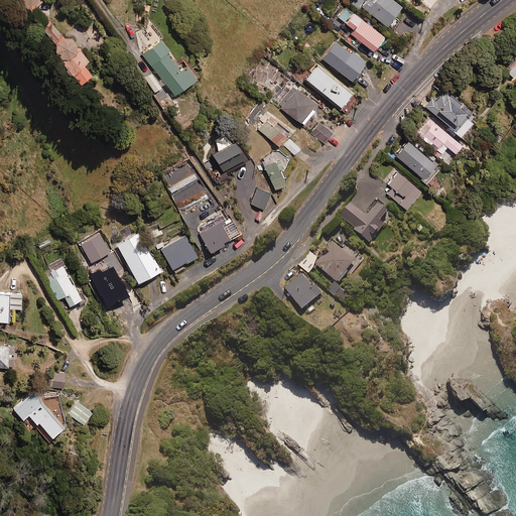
[(20,0),(30,11),(43,0),(20,0)]
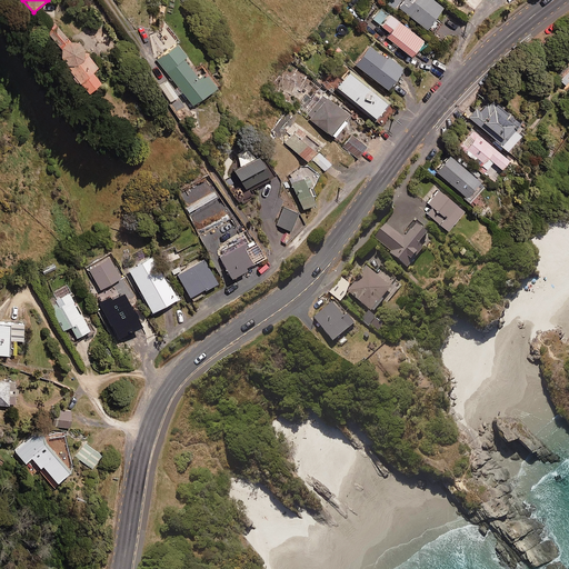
[(392,10),(401,2),(398,0),(389,0),(386,3),(392,10)]
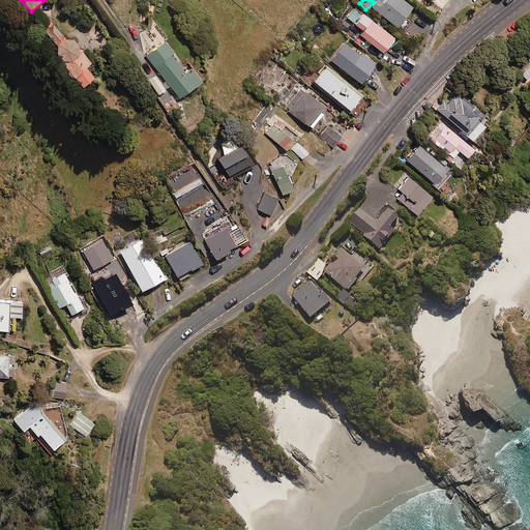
[(396,28),(412,8),(401,0),(375,0),(370,7),(396,28)]
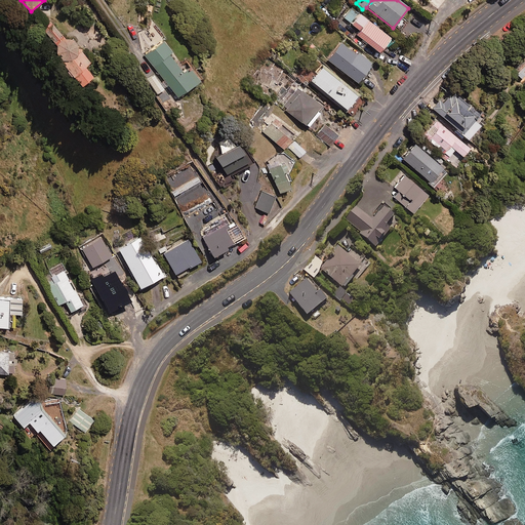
[(378,53),(390,39),(360,14),(352,25),(359,31),(355,35),(378,53)]
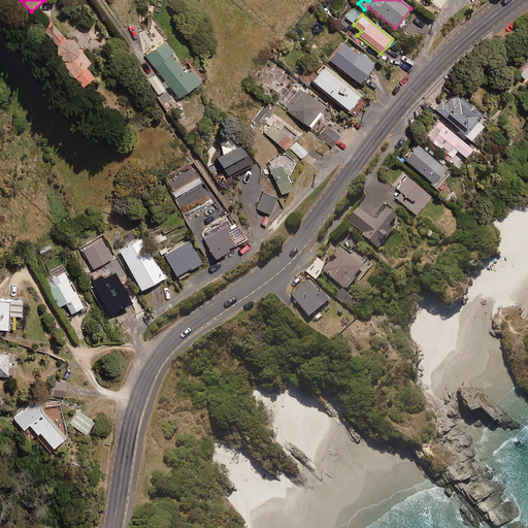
[(70,40),(65,39),(52,24),(38,35),(64,66),(62,67),(79,89),(92,78),(84,68),(90,63),(70,40)]
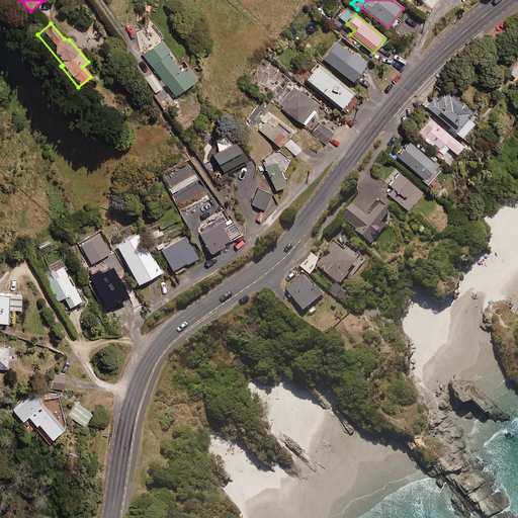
[(174,97),(195,81),(184,67),(179,72),(166,55),(169,53),(160,40),(142,56),(174,97)]
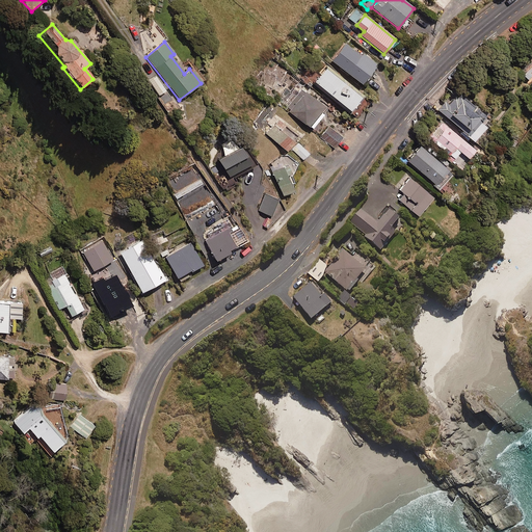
[(362,54),(360,56),(345,45),(331,61),(361,84),(376,65),(362,54)]
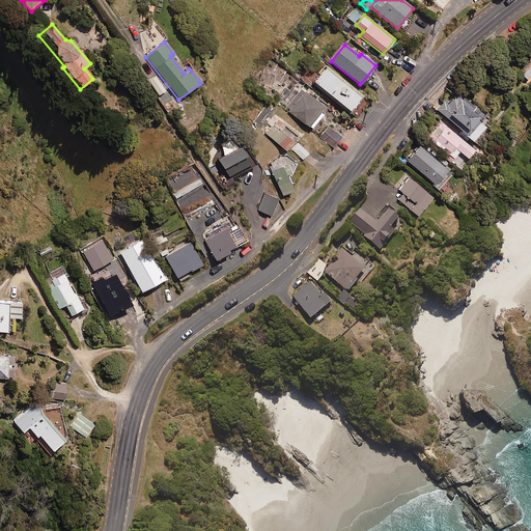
[(527,80),(530,75),(530,63),(521,75),(527,80)]
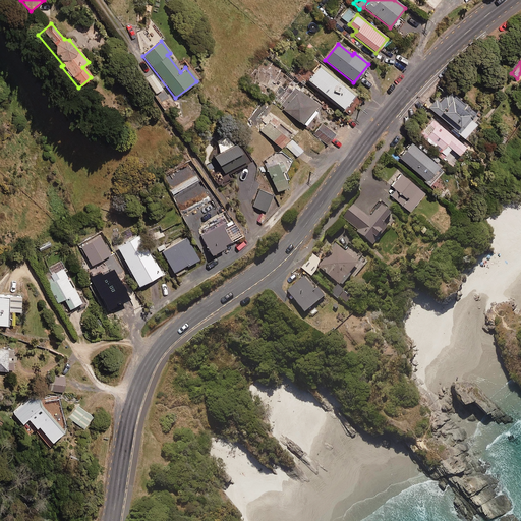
[(339,112),(355,94),(321,64),(305,82),(339,112)]
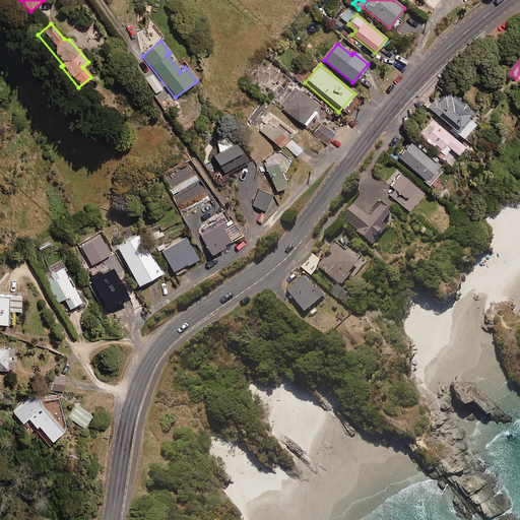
[(154,94),(163,88),(151,74),(144,80),(154,94)]
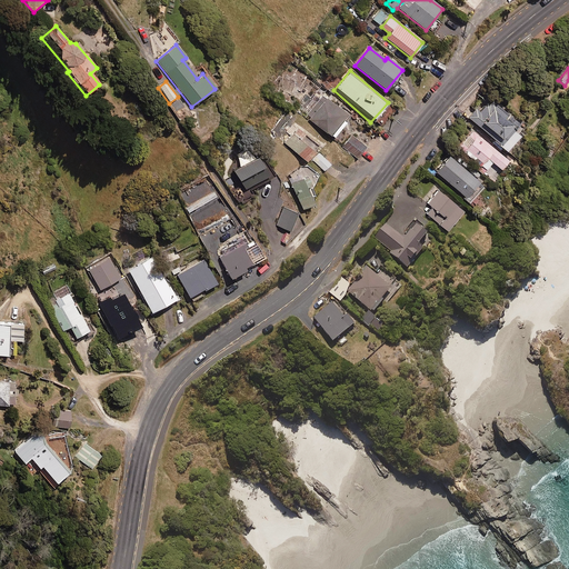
[(346,123),(342,121),(347,115),(326,98),(308,120),(332,139),(346,123)]
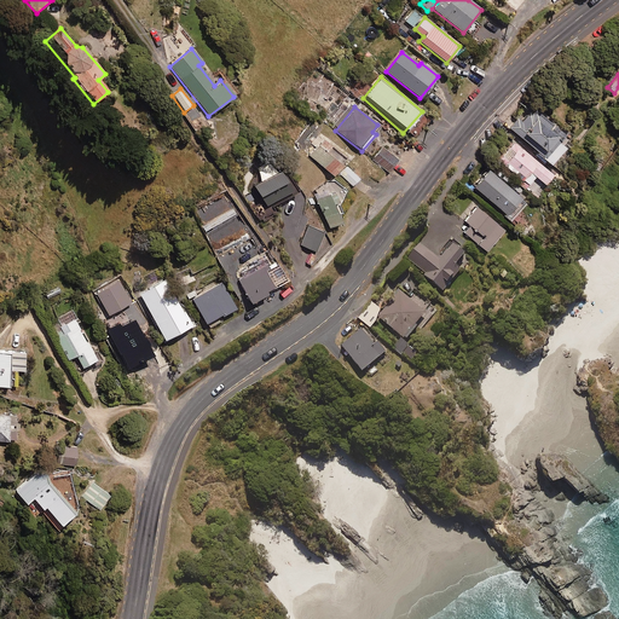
[(565,136),(531,108),(520,121),(516,117),(508,128),(516,136),(553,166),(566,150),(559,144),(565,136)]
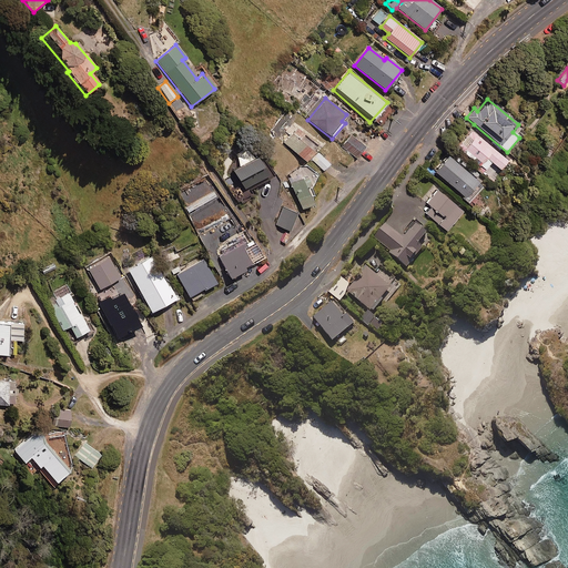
[(294,124),(285,133),(290,138),(284,143),(305,162),(318,148),(308,139),(304,134),(302,132),(294,124)]
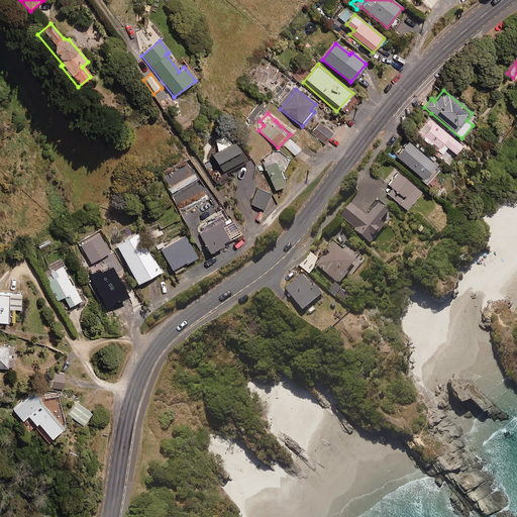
[(455,156),(462,147),(429,119),(416,134),(441,156),(447,148),(455,156)]
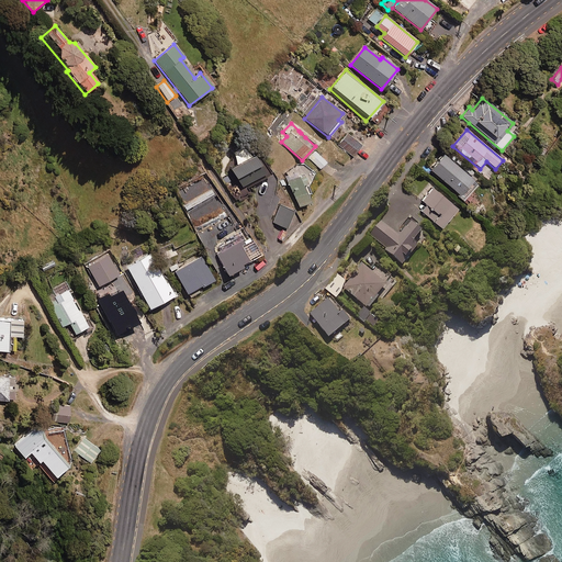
[(358,152),(362,145),(351,138),(347,144),(358,152)]
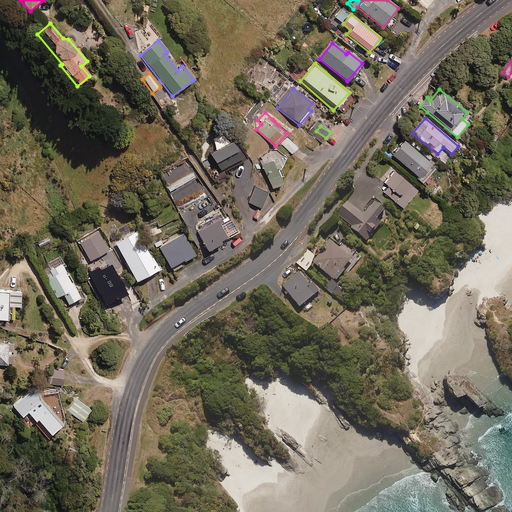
[(224,132),(210,141),(216,149),(208,154),(210,156),(213,161),(220,172),(224,170),(241,159),(231,143),(224,132)]
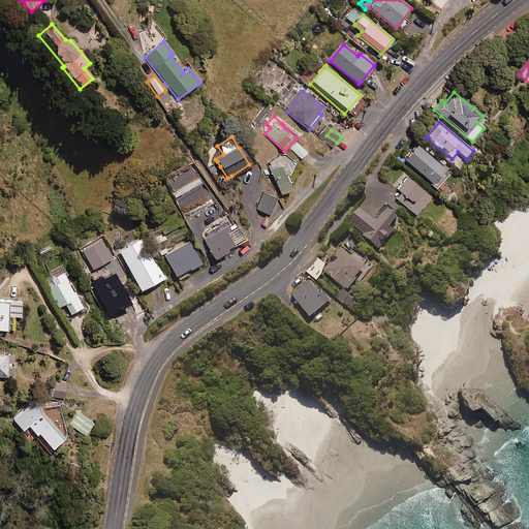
[(299,162),(308,153),(298,143),(288,152),(299,162)]
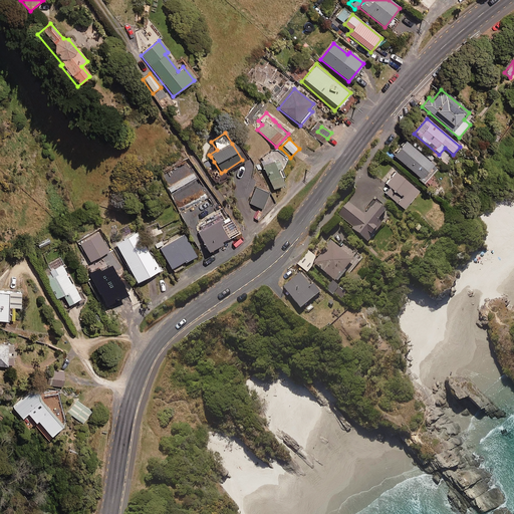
[(393,157),(424,184),(437,168),(433,165),(435,162),(430,158),(428,160),(406,141),(393,157)]
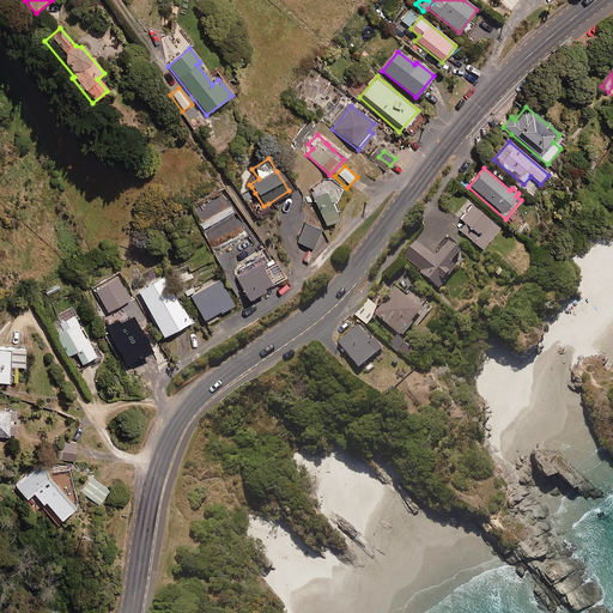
[(337,200),(329,184),(326,187),(310,193),(326,228),(338,222),(331,204),(337,200)]
